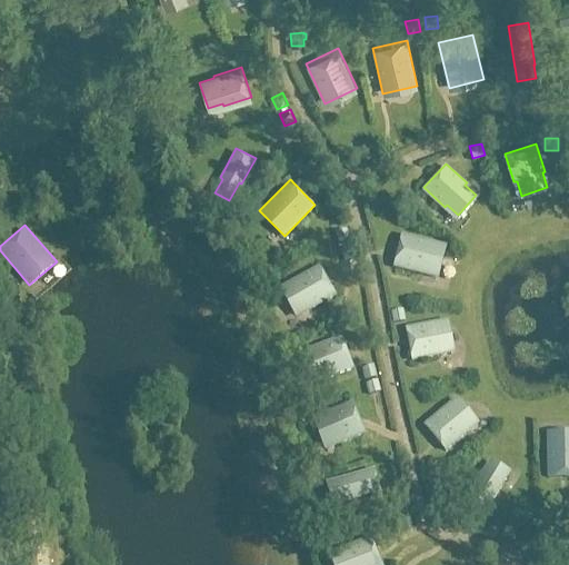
[(347,225),(335,228),(339,241),(350,237),(347,225)]
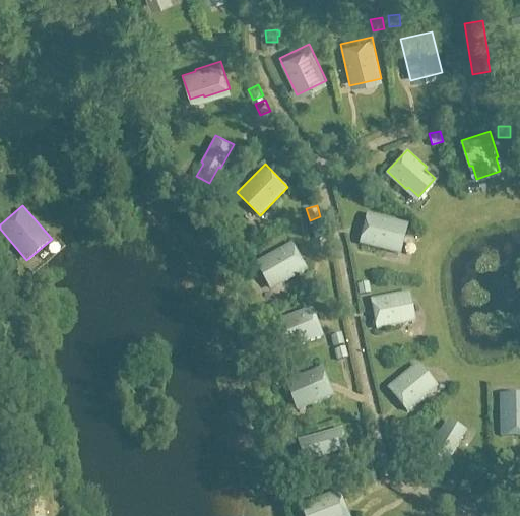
[(368,211),(360,240),(386,247),(387,245),(400,248),(406,223),(392,220),(393,218),(368,211)]
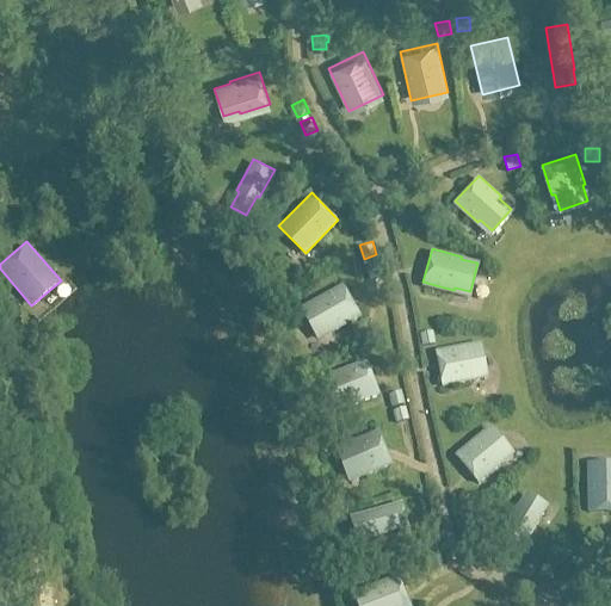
[(378,260),(366,265),(370,278),(383,273),(378,260)]
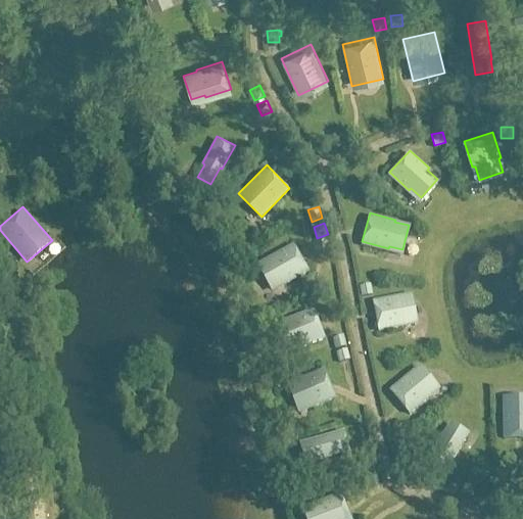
[(272,257),(259,264),(272,286),(284,279),(285,281),(308,268),(293,242),(270,254),(272,257)]
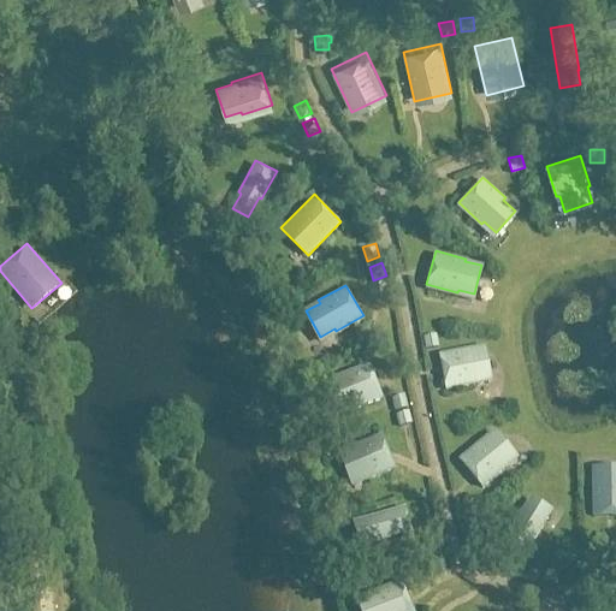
[(437,331),(422,333),(426,346),(439,344),(437,331)]
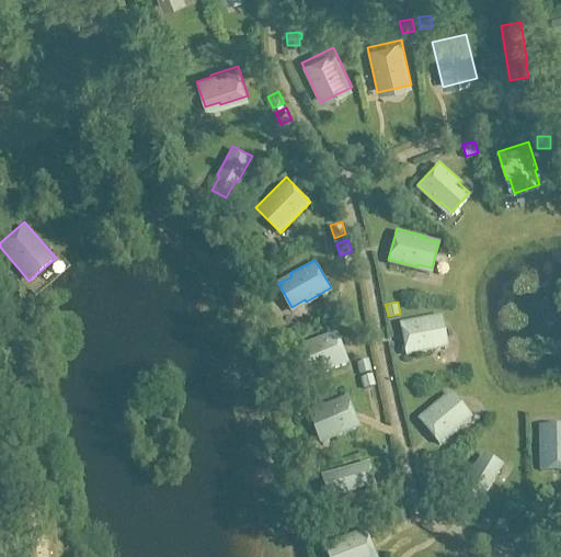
[(426,315),(398,320),(404,352),(433,347),(432,343),(447,341),(442,315),(426,318),(426,315)]
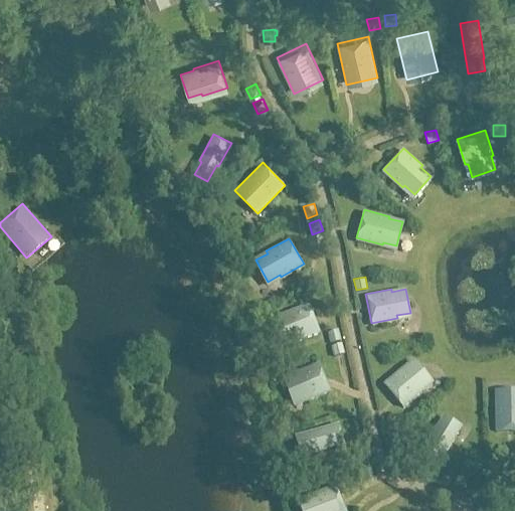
[(285,314),(272,319),(281,342),(294,337),(295,339),(320,329),(309,302),(284,312),(285,314)]
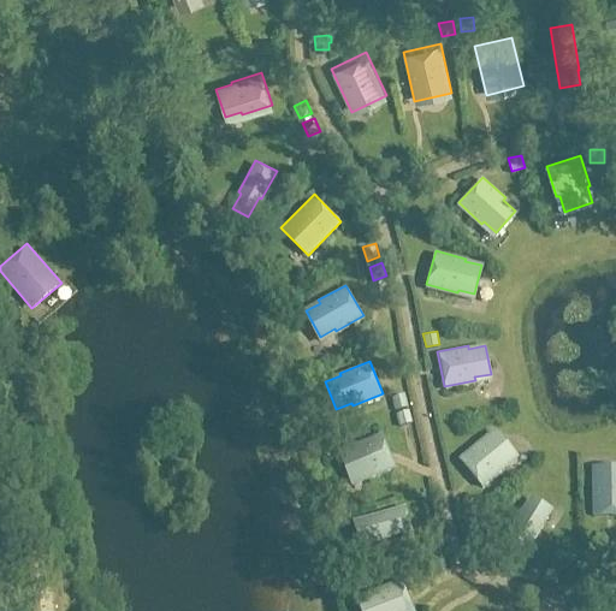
[(404,391),(391,395),(395,408),(408,404),(404,391)]
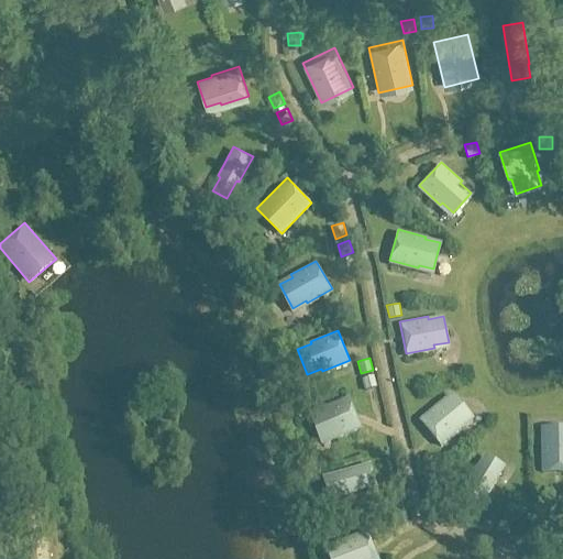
[(374,373),(361,376),(364,388),(376,385),(374,373)]
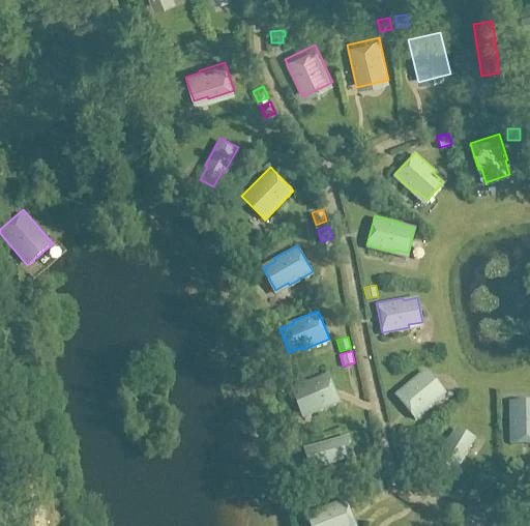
[(415,377),(393,393),(413,417),(434,400),(432,398),(443,389),(428,370),(416,379),(415,377)]
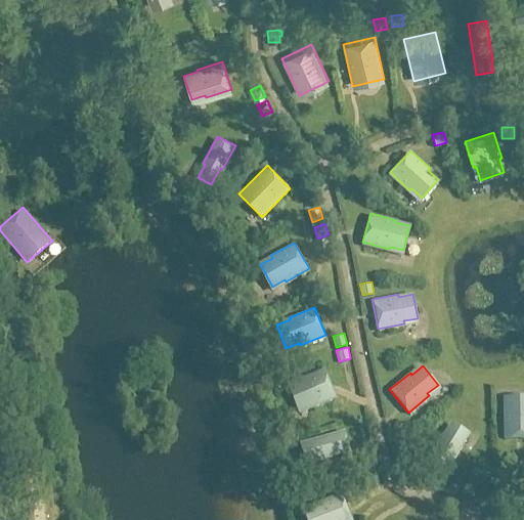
[(300,380),(287,385),(296,408),(309,403),(310,405),(336,396),(324,367),(299,378),(300,380)]
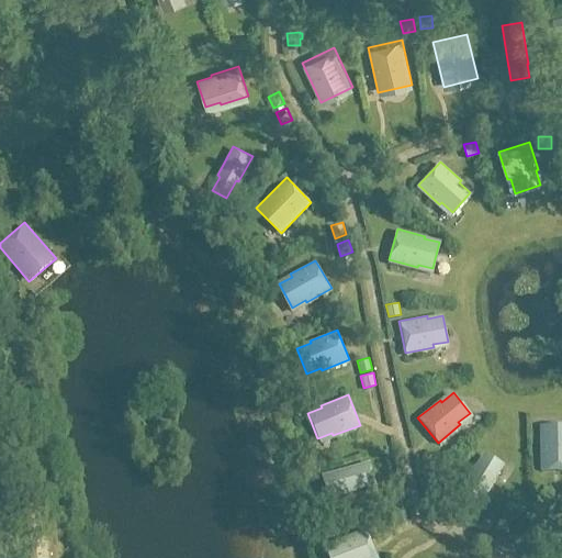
[(541,439),(542,468),(561,467),(561,423),(543,424),(544,439),(541,439)]
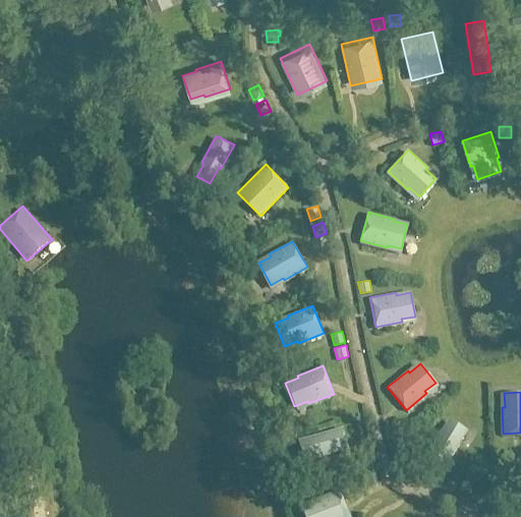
[(439,435),(425,457),(443,467),(459,442),(456,440),(464,427),(451,420),(441,437),(439,435)]
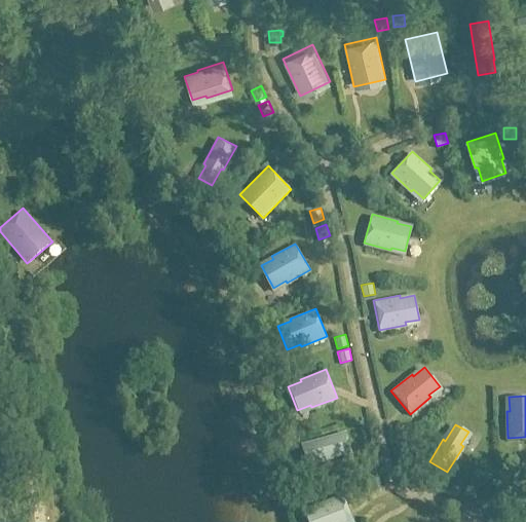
[(317,441),(303,444),(307,459),(326,454),(327,457),(351,451),(347,432),(317,439),(317,441)]
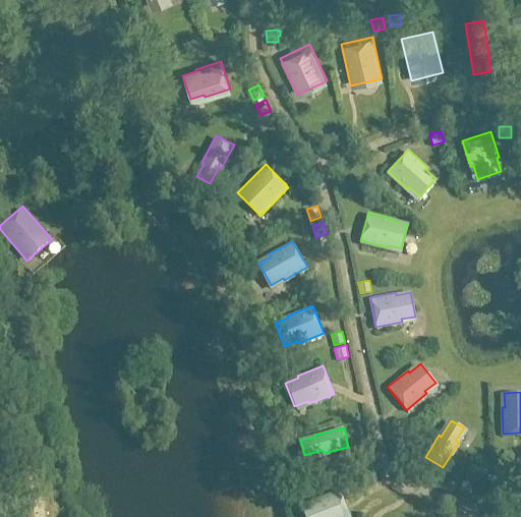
[(370,456),(361,458),(363,468),(373,466),(370,456)]
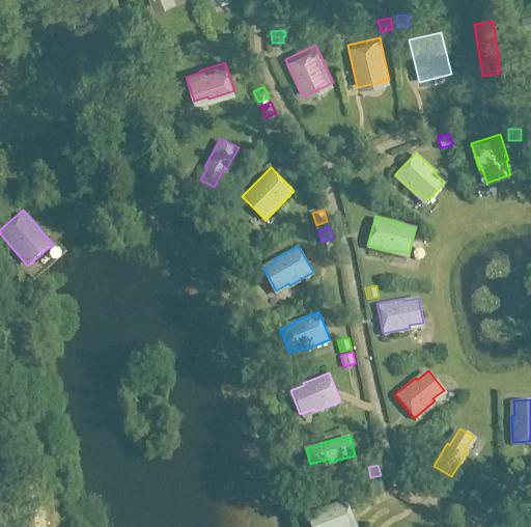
[(381,478),(370,483),(375,495),(386,490),(381,478)]
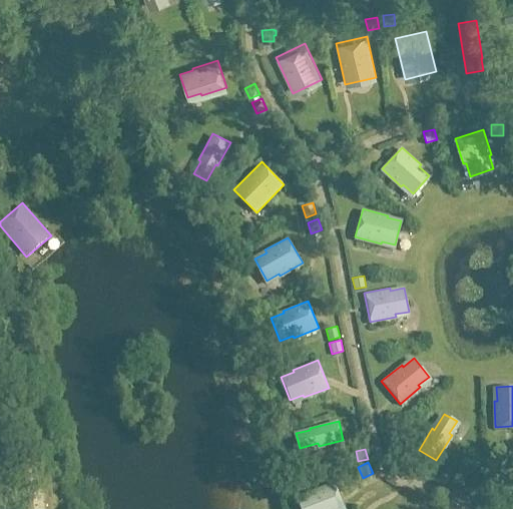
[(311,493),(298,498),(302,508),(344,508),(345,508),(335,481),(310,491),(311,493)]
